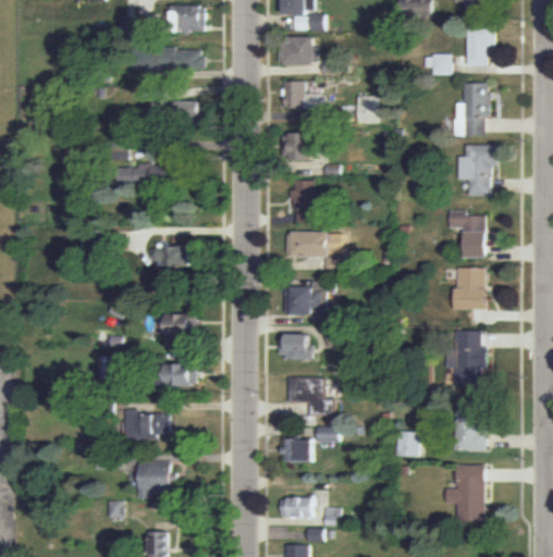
[(283,0),(283,16),(294,16),(294,31),(326,32),(327,14),(316,14),(316,0),(283,0)]
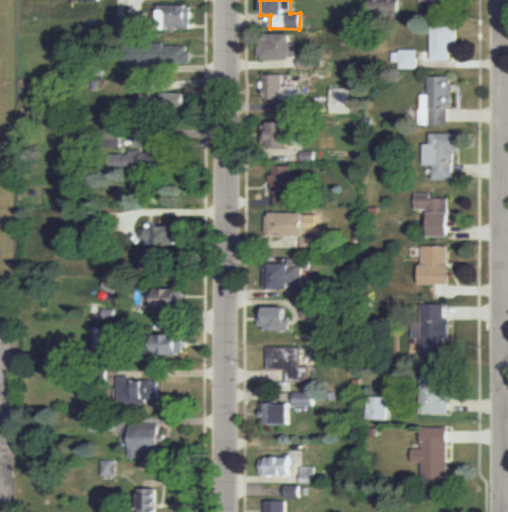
[(368,0),(368,17),(403,16),(402,0),(368,0)]
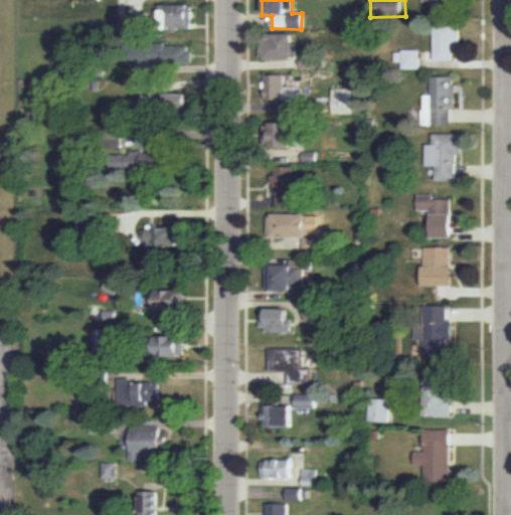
[(421,0),(421,2),(432,1),(433,17),(459,16),(458,0),(421,0)]
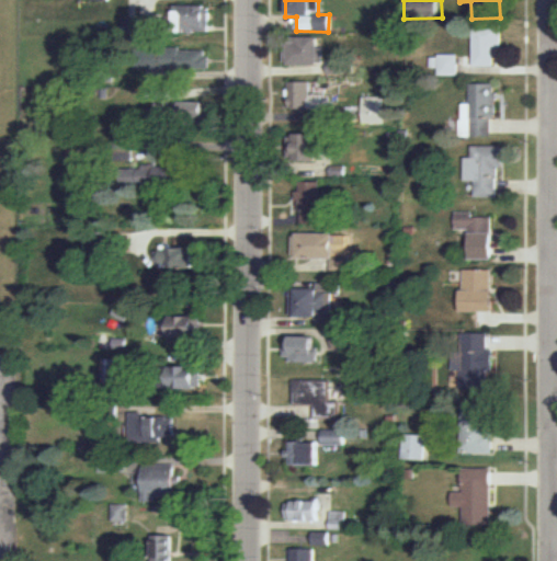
[(167,7),(167,35),(207,35),(207,6),(167,7)]
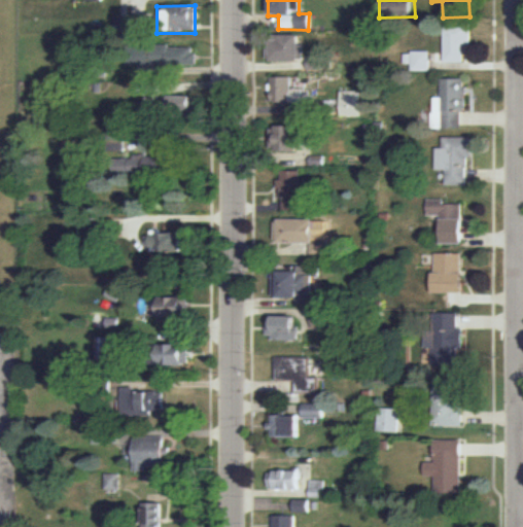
[(115,15),(115,35),(143,34),(142,14),(115,15)]
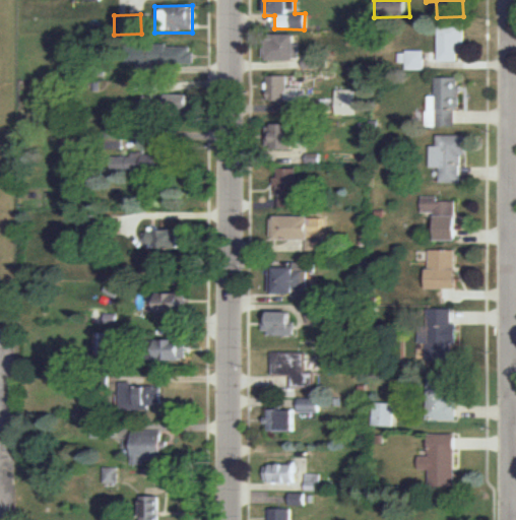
[(436,62),(436,24),(462,24),(462,44),(454,44),(454,62),(436,62)]
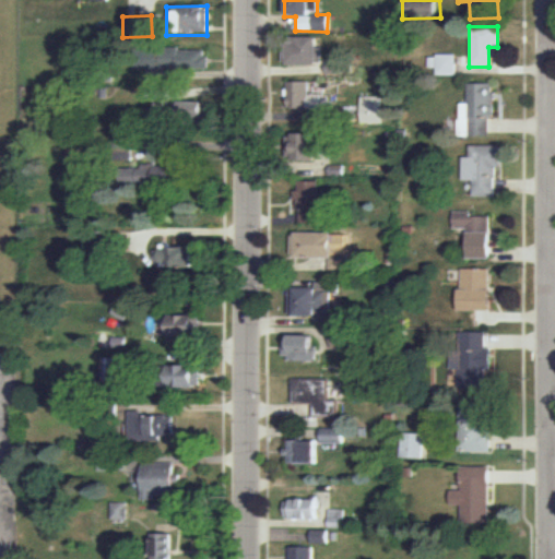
[(284,36),(283,67),(315,67),(315,36),(284,36)]
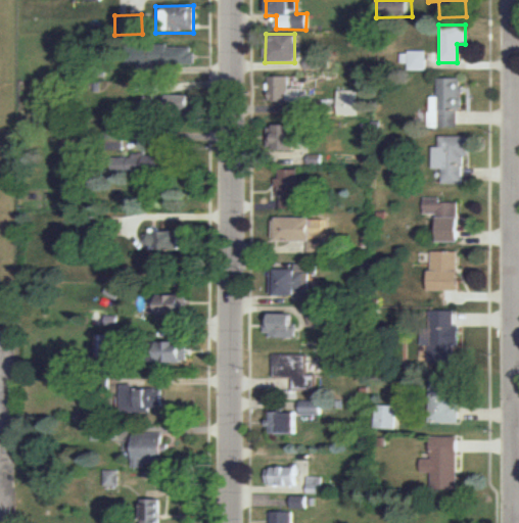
[(125,45),(126,67),(195,65),(194,43),(125,45)]
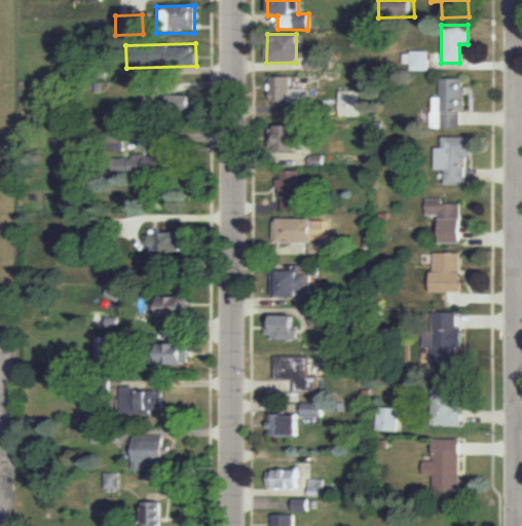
[(408,51),(407,72),(426,72),(427,52),(408,51)]
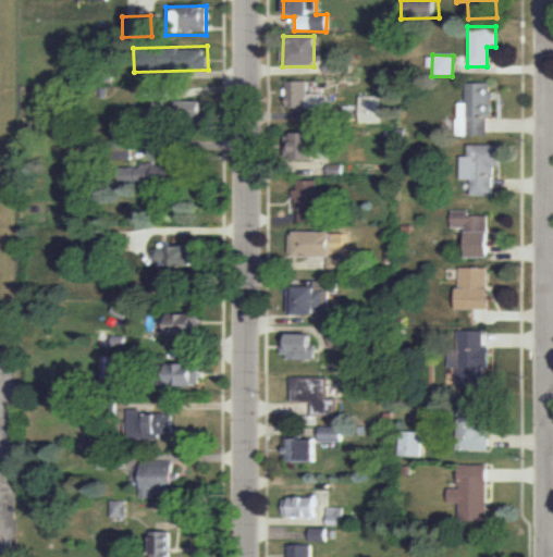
[(284,81),(283,109),(317,110),(318,95),(307,95),(307,82),(284,81)]
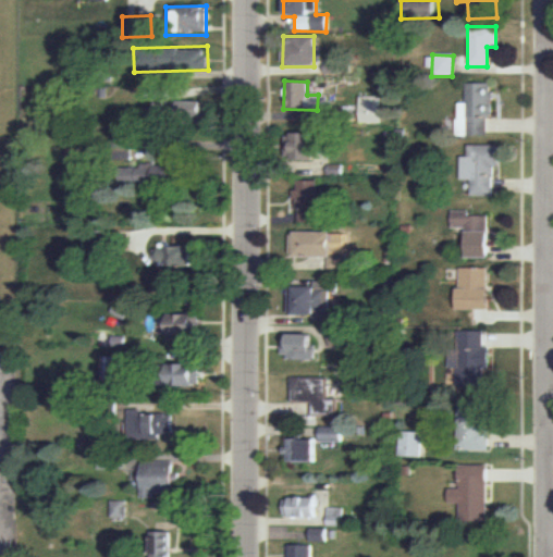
[(465,85),(465,106),(456,106),(456,123),(464,123),(464,138),(489,138),(489,85),(465,85)]
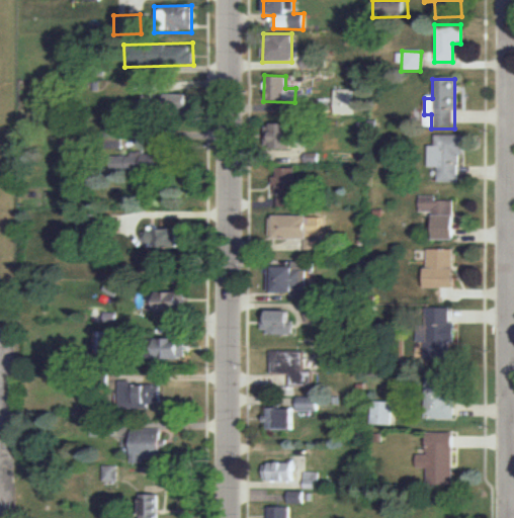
[(138,82),(138,94),(153,93),(152,82),(138,82)]
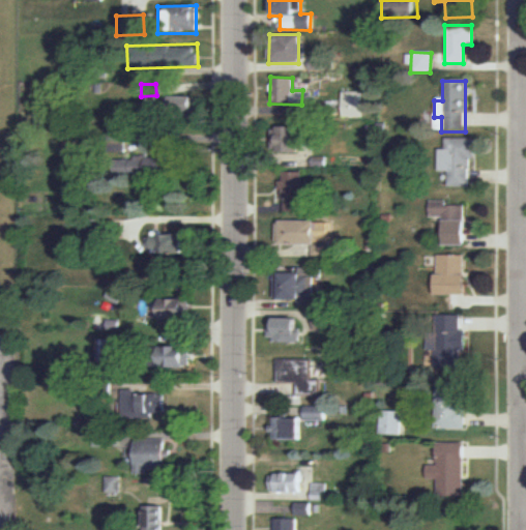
[(338,90),(337,115),(357,116),(358,90),(338,90)]
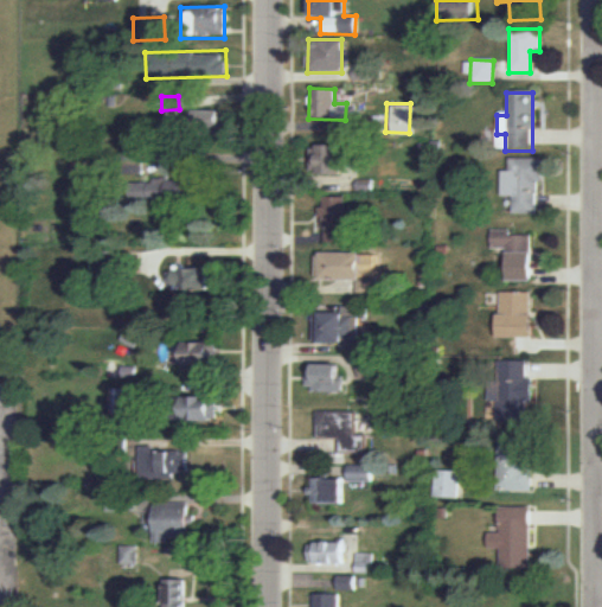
[(223,107),(226,133),(190,139),(185,112),(223,107)]
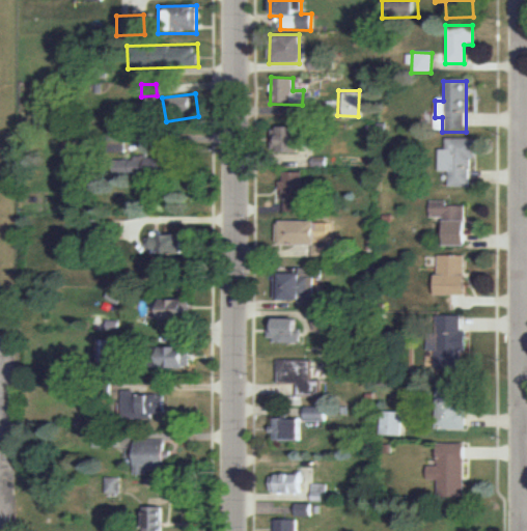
[(274,127),(275,154),(298,154),(298,127),(274,127)]
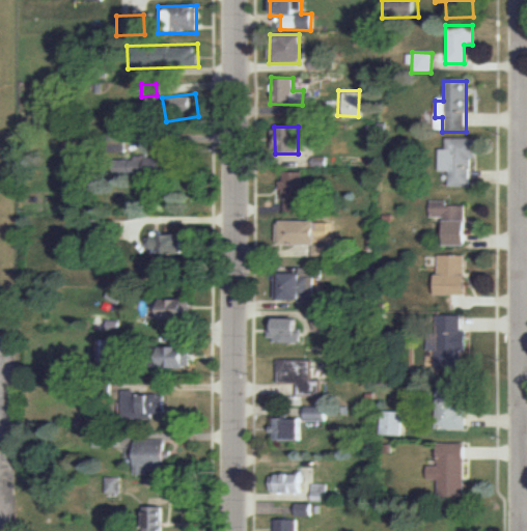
[(105,130),(105,146),(125,146),(125,130),(105,130)]
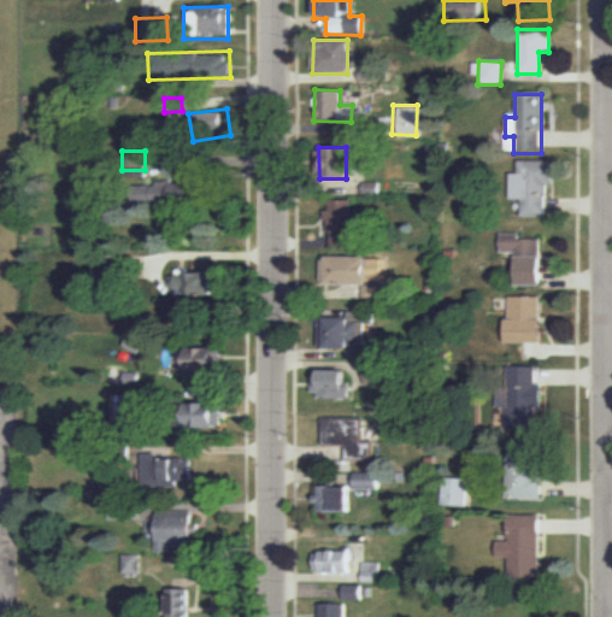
[(516,162),(516,176),(507,176),(508,203),(518,203),(518,219),(543,218),(542,198),(551,198),(549,160),(516,162)]
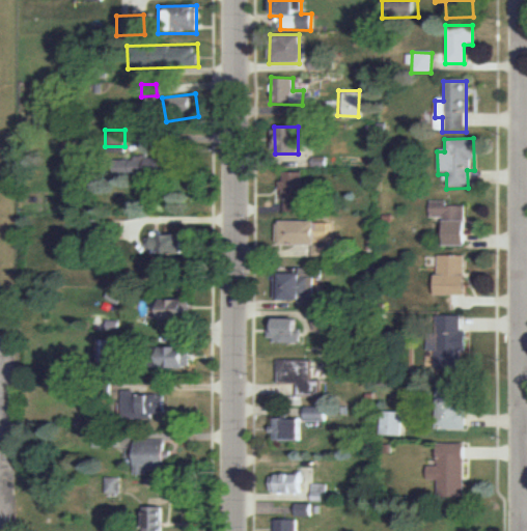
[(131,156),(132,180),(171,177),(169,152),(131,156)]
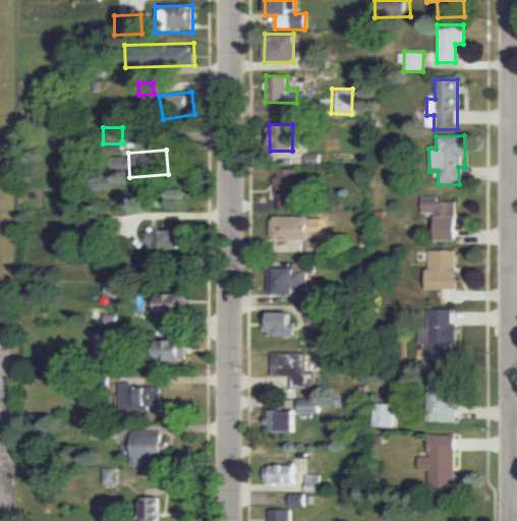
[(273,168),(275,197),(300,196),(298,166),(273,168)]
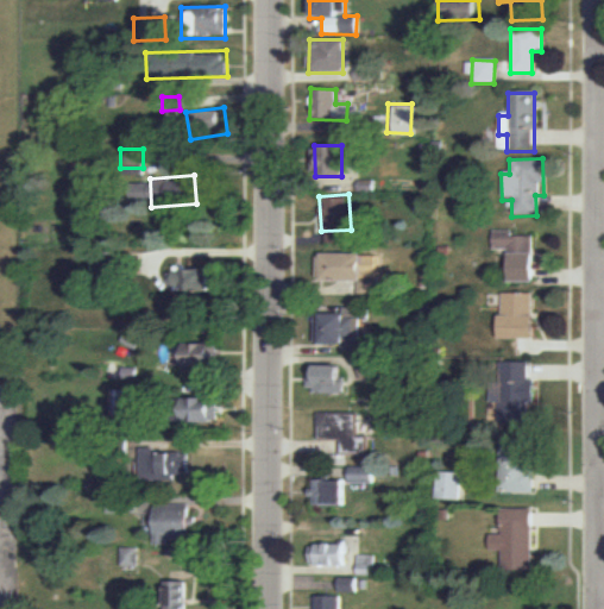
[(490,230),(490,251),(507,251),(507,282),(535,282),(534,236),(509,236),(509,230),(490,230)]
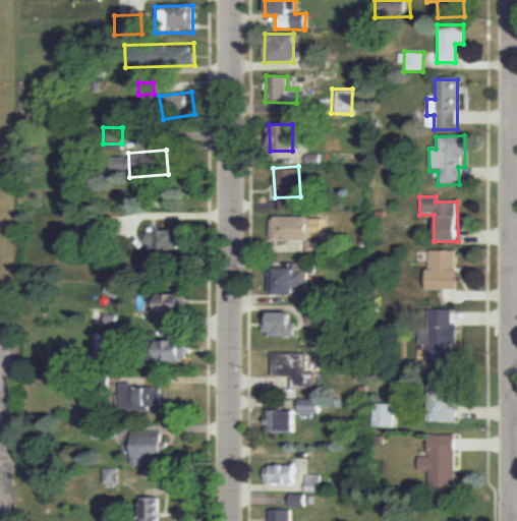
[(273,217),(273,241),(306,240),(306,250),(324,249),(324,227),(309,227),(309,216),(273,217)]
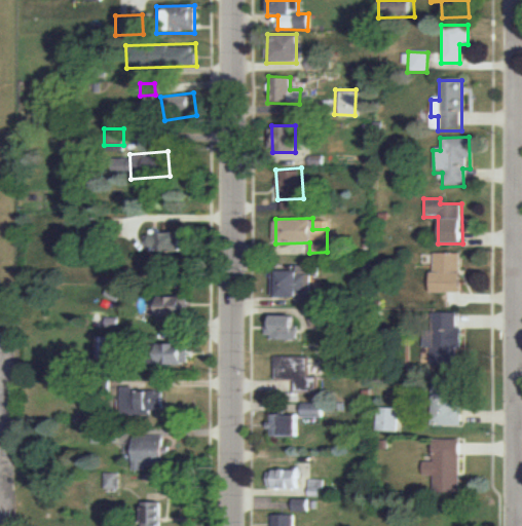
[(148,230),(148,252),(187,252),(187,230),(148,230)]
